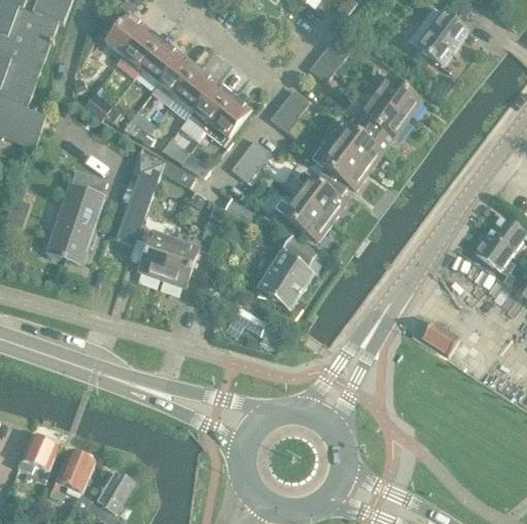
[(0,136),(33,150),(44,118),(24,110),(57,23),(62,25),(71,0),(0,0),(0,196),(0,136)]
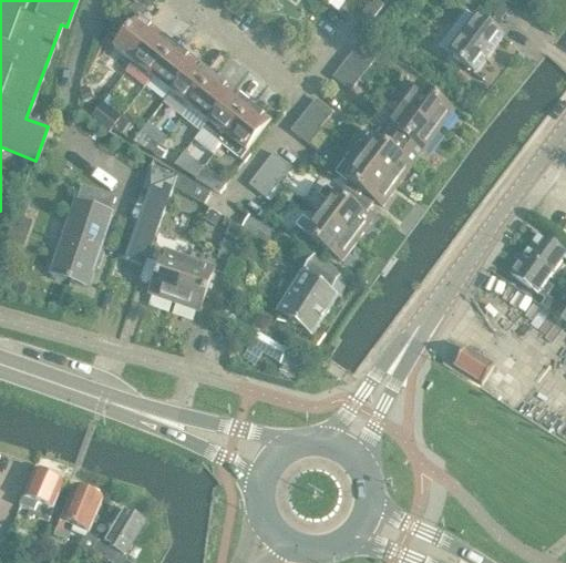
[(369,0),(367,3),(377,11),(383,3),(379,0),(369,0)]
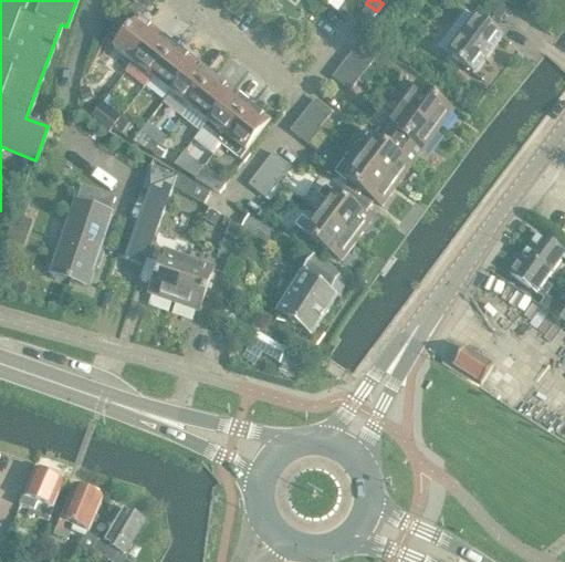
[(376,11),(366,3),(361,10),(370,18),(376,11)]
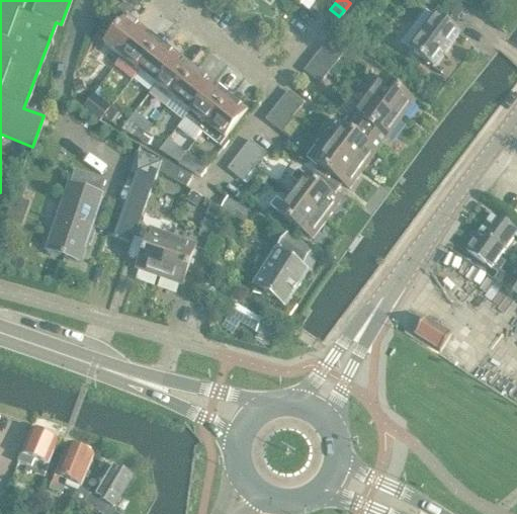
[(435,13),(433,15),(425,9),(402,39),(410,46),(409,47),(432,65),(458,31),(435,13)]
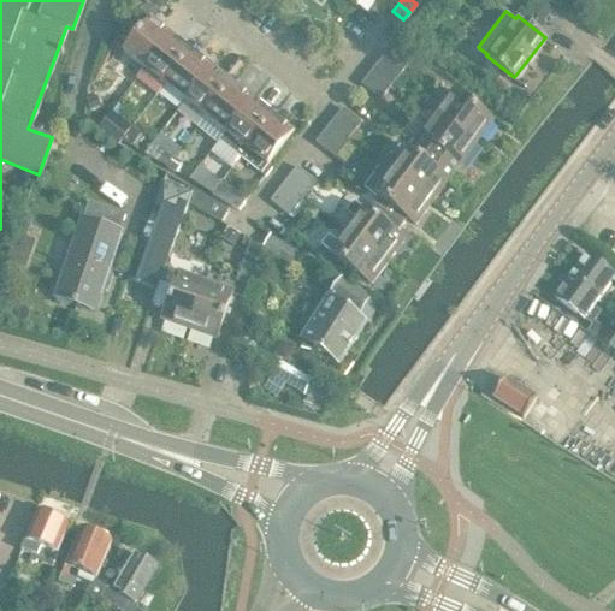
[(149,16),(123,48),(143,64),(169,31),(149,16)]
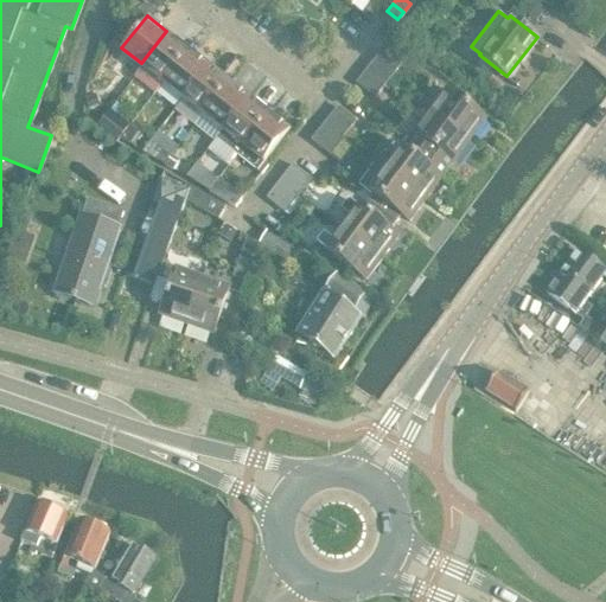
[(142,64),(133,76),(153,91),(161,79),(186,46),(166,31),(141,63),(142,64)]
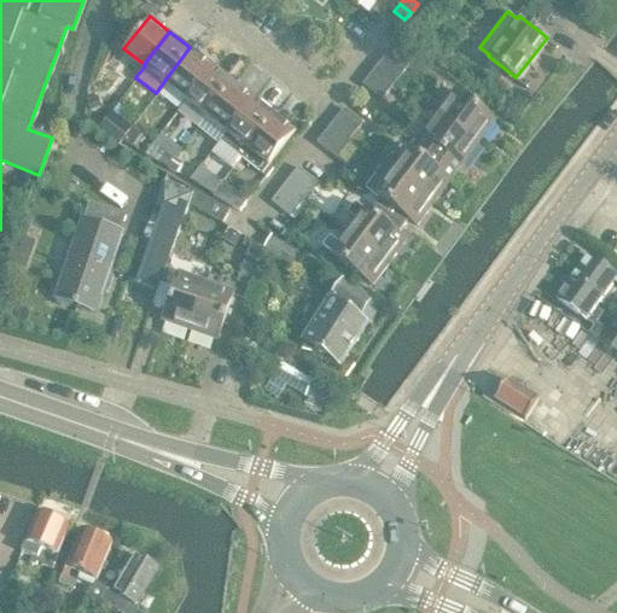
[(190,47),(164,81),(185,97),(211,64),(190,47)]
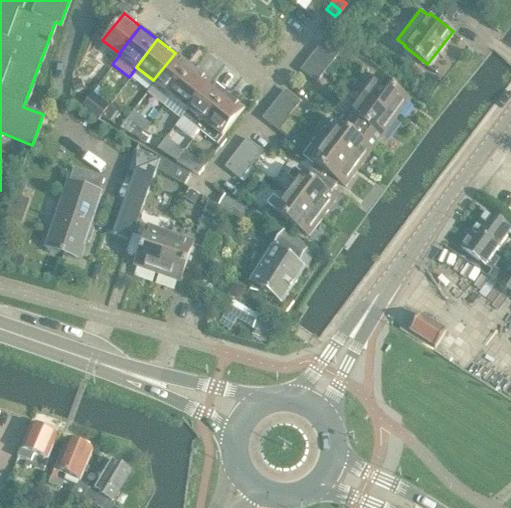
[(311,53),(327,65),(338,51),(322,39),(311,53)]
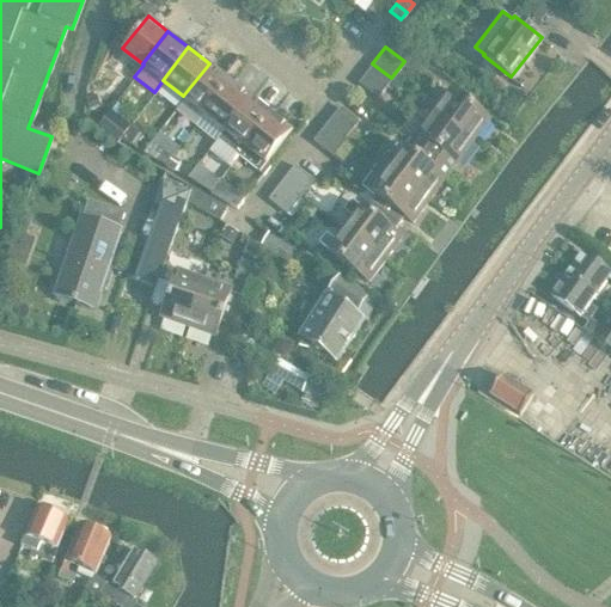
[(209,63),(183,96),(203,111),(228,79),(209,63)]
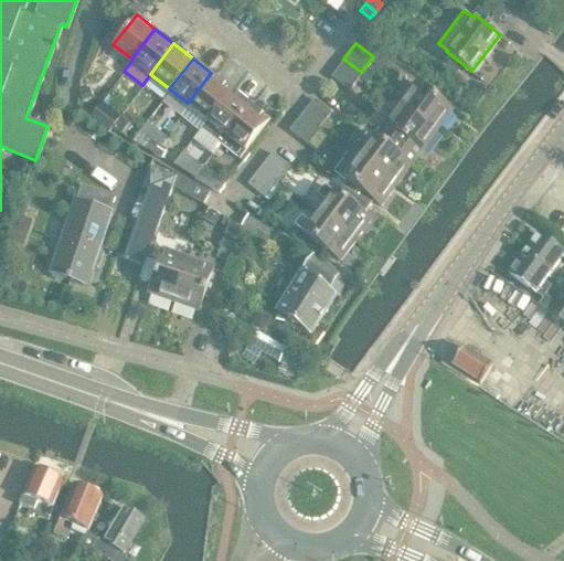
[(361,72),(343,59),(330,75),(348,88),(361,72)]
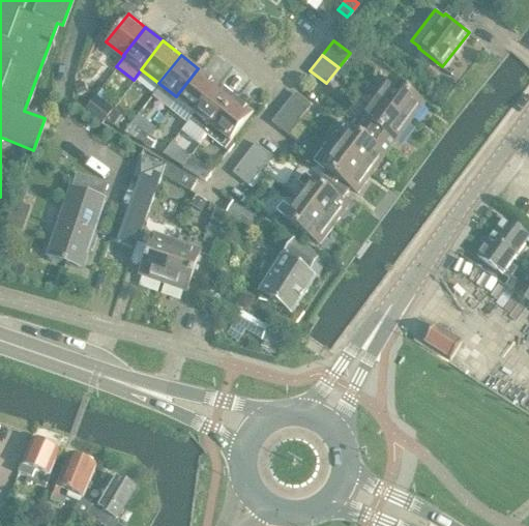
[(198,68),(176,96),(192,109),(192,110),(194,110),(215,82),(198,68)]
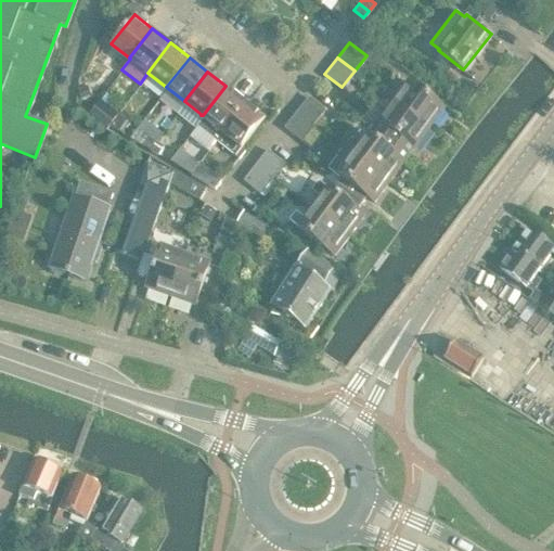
[(407,79),(391,99),(428,126),(443,106),(407,79)]
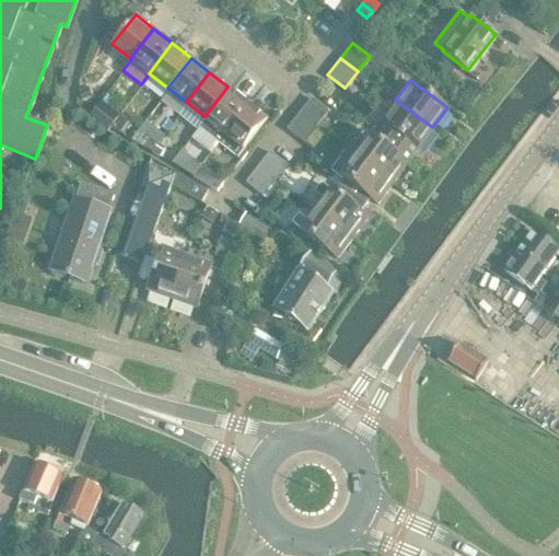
[(198,124),(200,125),(217,138),(218,139),(246,101),(228,87),(205,116),(198,124)]
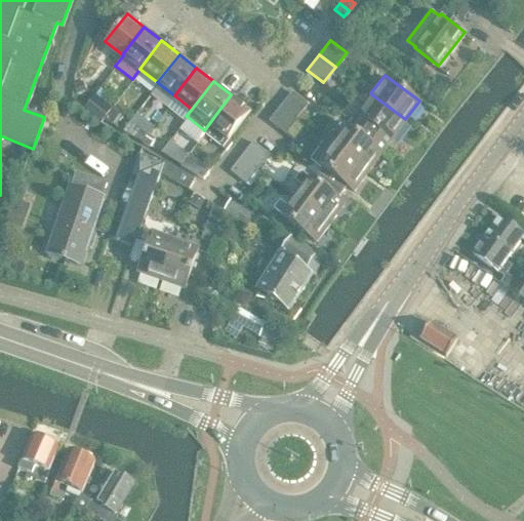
[(151,90),(150,91),(151,93),(152,94),(153,94),(153,95),(154,95),(155,96),(156,96),(156,97),(158,98),(159,99),(160,101),(161,101),(164,104),(165,105),(167,106),(167,107),(168,107),(170,109),(171,109),(172,110),(172,111),(174,111),(175,113),(176,113),(177,114),(178,115),(179,116),(180,116),(180,117),(183,117),(184,118),(185,120),(184,120),(183,122),(182,123),(180,125),(179,126),(179,127),(179,128),(182,130),(185,131),(187,133),(189,135),(190,135),(191,136),(194,139),(195,139),(196,139),(197,139),(199,136),(199,135),(200,134),(201,134),(201,133),(203,132),(203,131),(204,130),(203,129),(188,117),(186,116),(186,115),(185,115),(186,114),(186,113),(188,112),(188,111),(189,110),(189,109),(190,109),(190,108),(174,95),(157,82),(156,83),(155,85),(154,86),(153,87),(152,88),(151,90)]
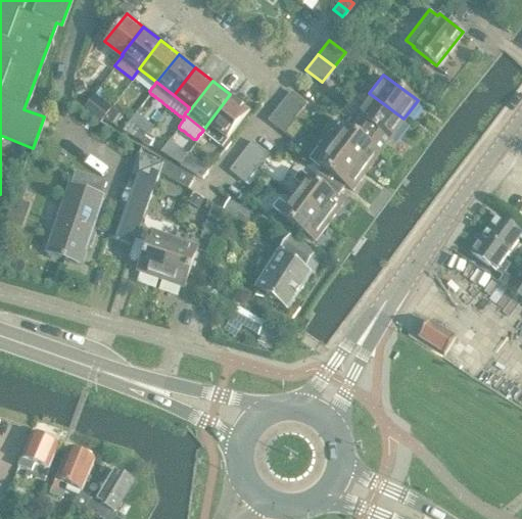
[(279,103),(295,115),(305,102),(290,89),(279,103)]
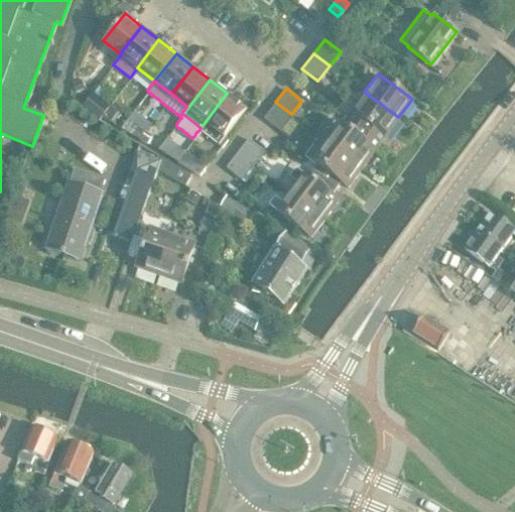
[(348,96),(342,104),(350,110),(352,111),(347,118),(379,142),(384,135),(384,136),(398,117),(364,92),(356,102),(348,96)]
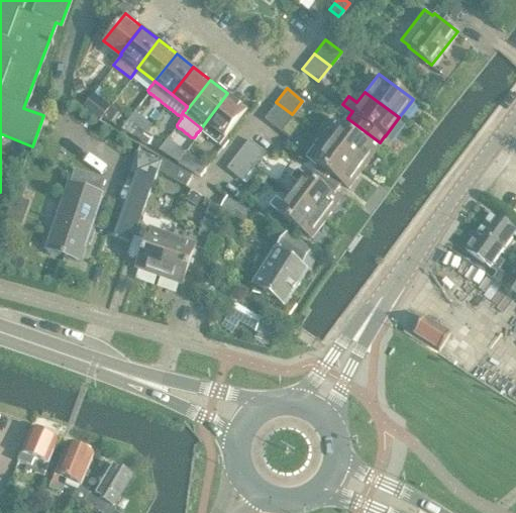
[(245,108),(227,93),(201,128),(219,142),(245,108)]
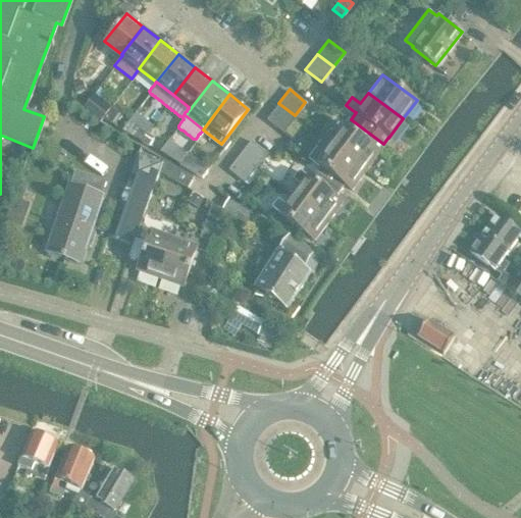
[(295,115),(278,103),(266,118),(282,131),(294,116),(295,115)]
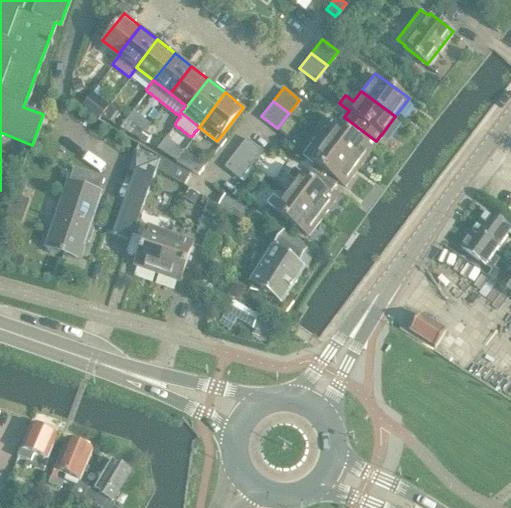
[(103,112),(112,120),(120,111),(110,103),(103,112)]
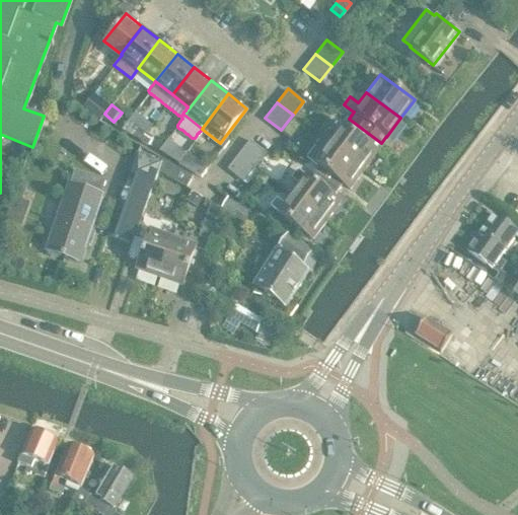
[(292,116),(281,130),(290,137),(301,123),(292,116)]
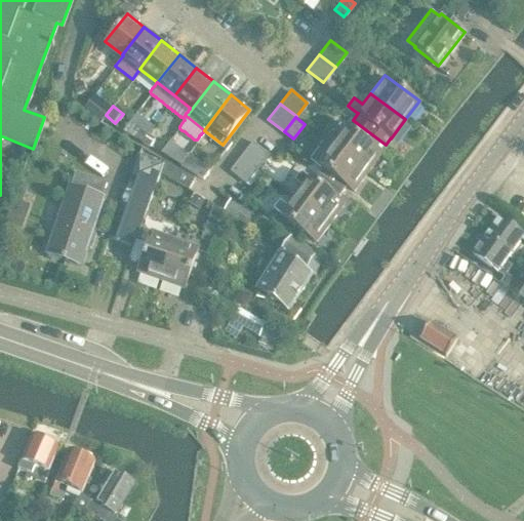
[(338,120),(332,128),(339,133),(332,144),(367,170),(381,152),(380,151),(386,145),(353,120),(348,127),(338,120)]
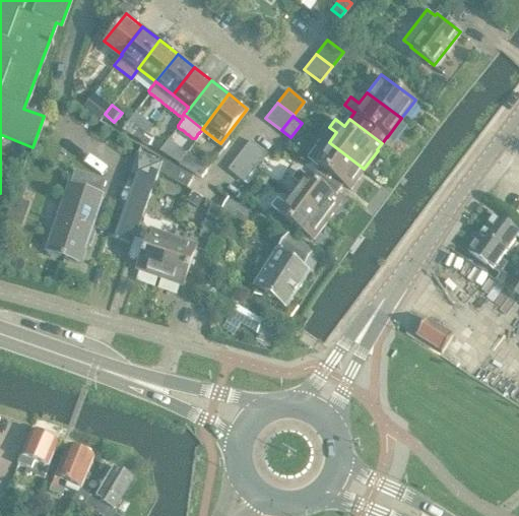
[(138,138),(143,131),(126,120),(121,127),(138,138)]
